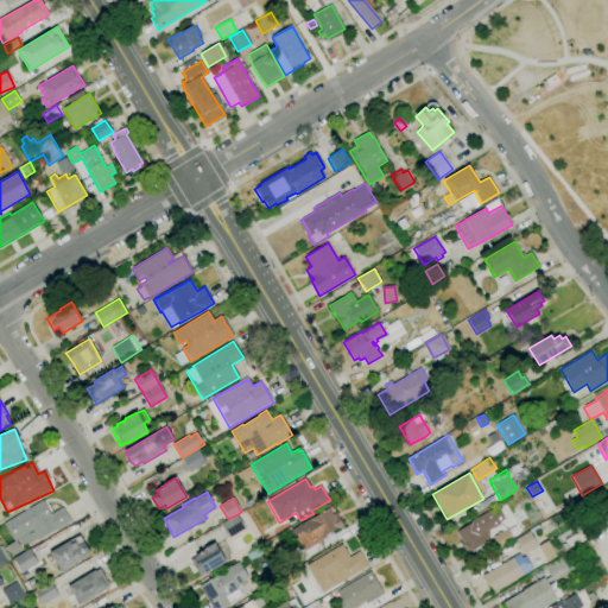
[(21,546),(18,539),(16,540),(5,523),(42,500),(50,514),(63,507),(71,523),(58,530),(58,529),(39,540),(37,537),(21,546)]
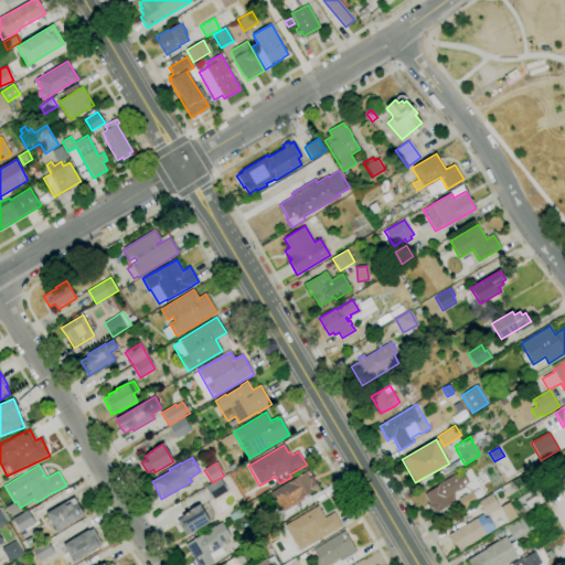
[(436,513),(432,507),(430,508),(428,504),(429,503),(424,494),(438,486),(437,484),(461,470),(469,482),(452,492),(455,497),(454,498),(456,501),(436,513)]
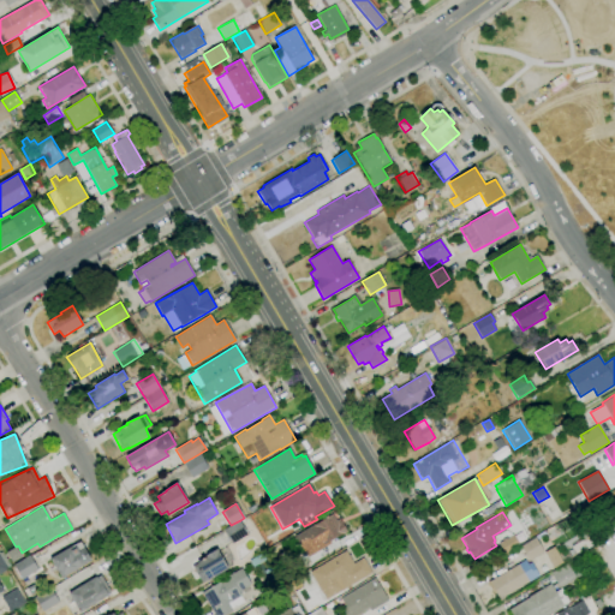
[(309,557),(305,551),(304,551),(294,536),(332,514),(336,520),(340,519),(347,531),(342,535),(341,533),(329,541),(330,544),(309,557)]
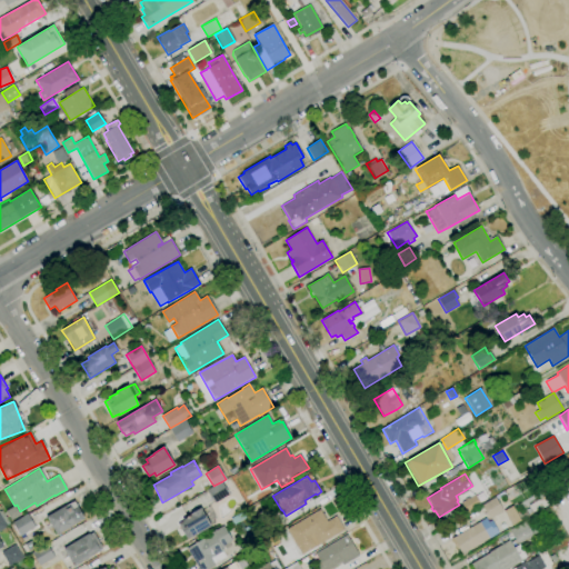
[(222,481),(229,495),(213,503),(206,490),(213,486),(222,481)]
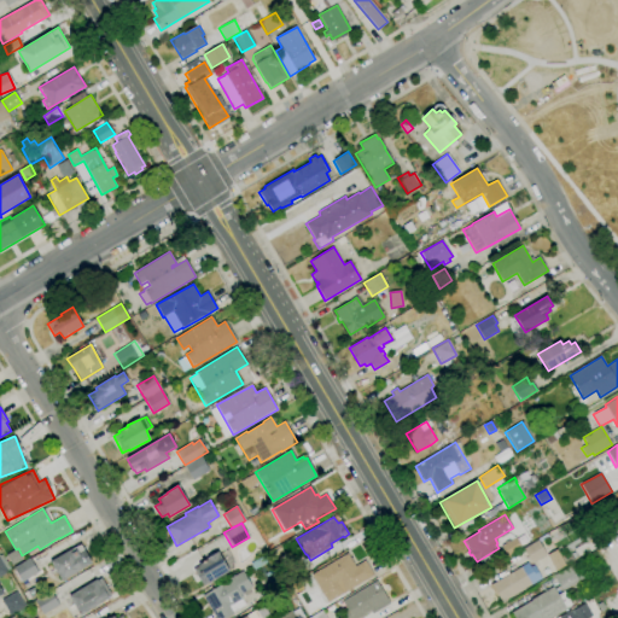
[(520,546),(517,538),(523,535),(528,542),(520,546)]
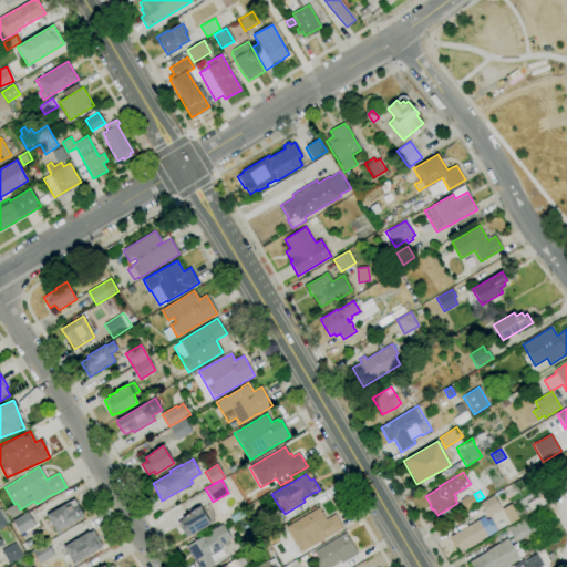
[(465,511),(460,501),(473,493),(474,494),(477,501),(478,503),(465,511)]
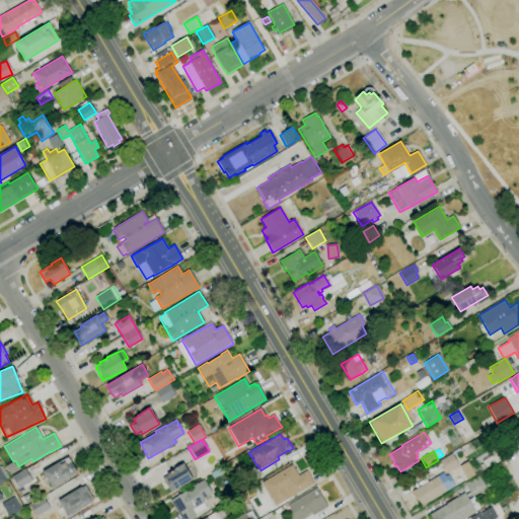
[(447,473),(439,461),(452,454),(459,465),(447,473)]
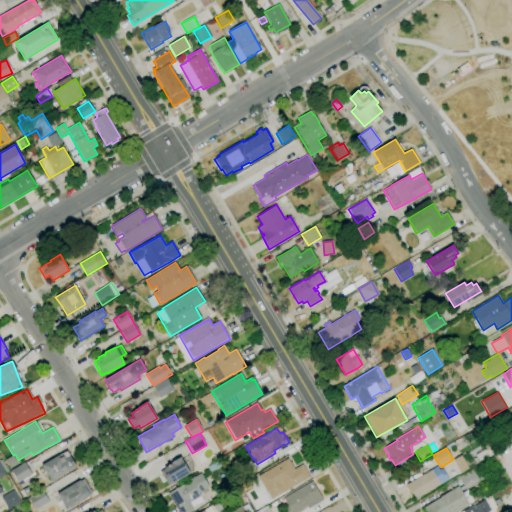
[(51,481),(41,465),(59,455),(60,456),(61,455),(61,454),(67,450),(76,467),(51,481)]
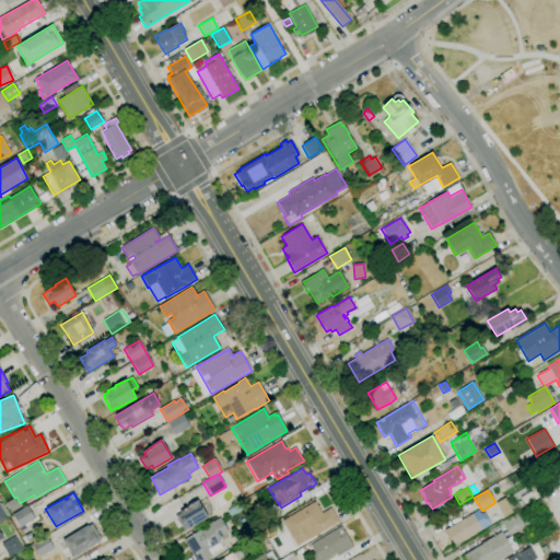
[(504,517),(496,503),(504,498),(513,512),(504,517)]
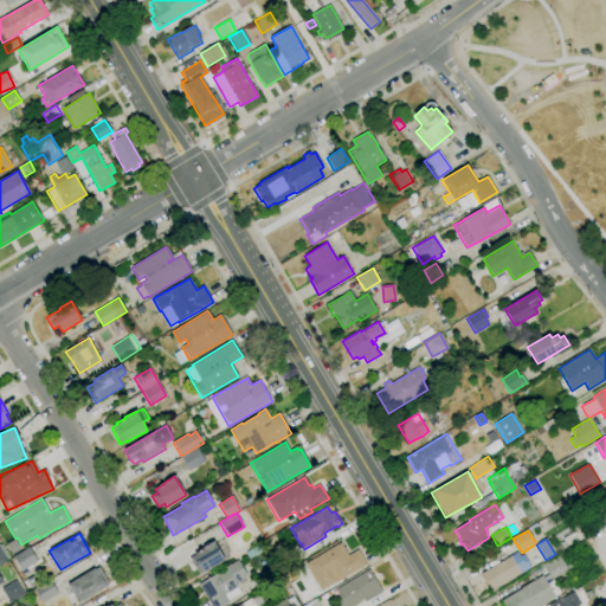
[(200,575),(189,558),(204,549),(202,547),(214,541),(226,560),(200,575)]
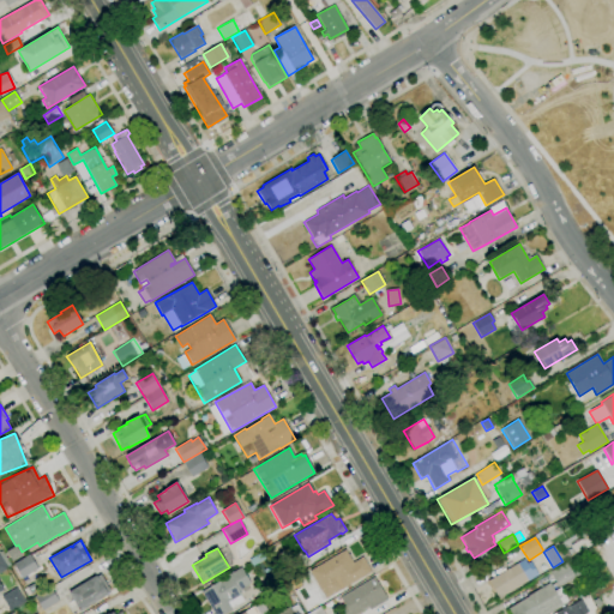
[(0,552),(1,551),(10,565),(7,566),(8,569),(0,573),(0,552)]
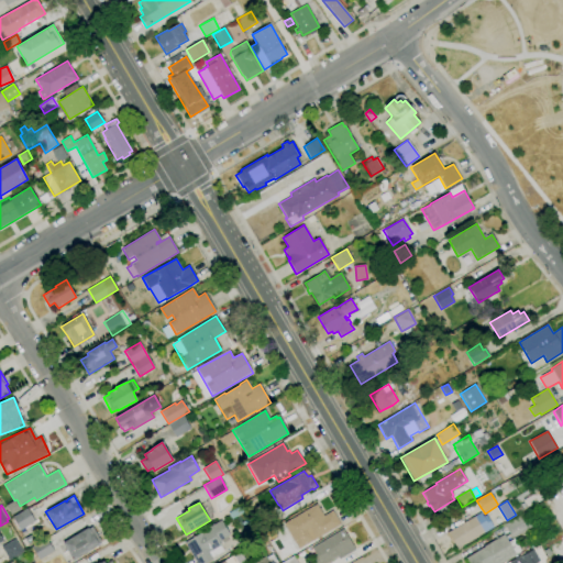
[(299,549),(284,525),(317,505),(323,516),(332,510),(340,525),(299,549)]
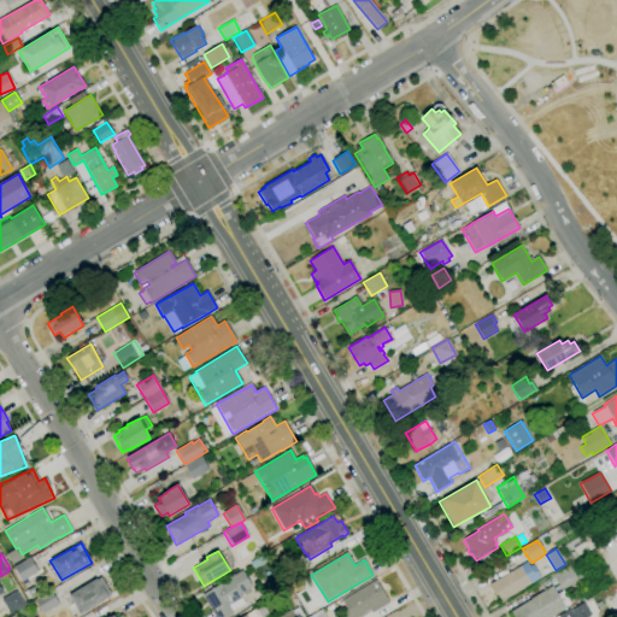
[(22,581),(13,568),(29,557),(37,570),(22,581)]
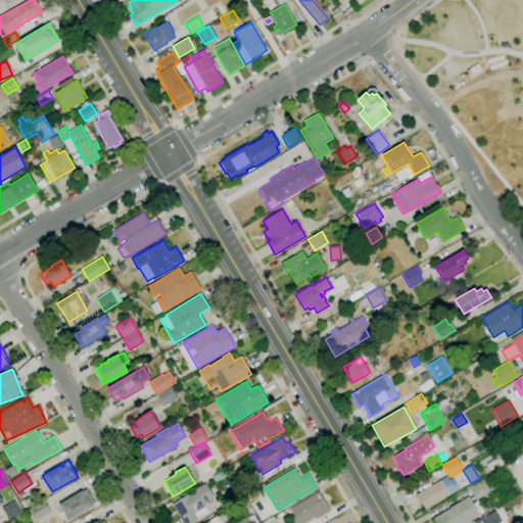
[(425,509),(422,504),(420,505),(414,495),(446,476),(448,480),(452,478),(459,489),(425,509)]
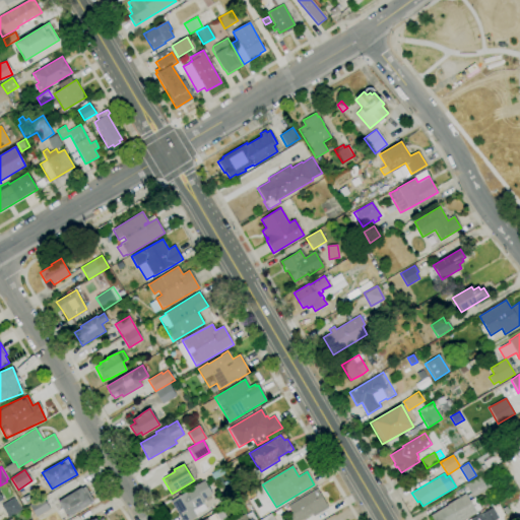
[(466,484),(479,476),(483,483),(489,480),(492,486),(473,498),(466,484)]
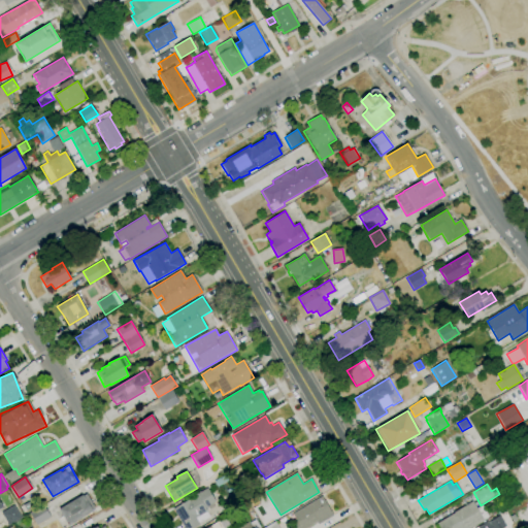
[(192,527),(185,527),(172,509),(207,488),(216,501),(205,507),(207,512),(206,512),(209,517),(199,523),(199,524),(192,527)]
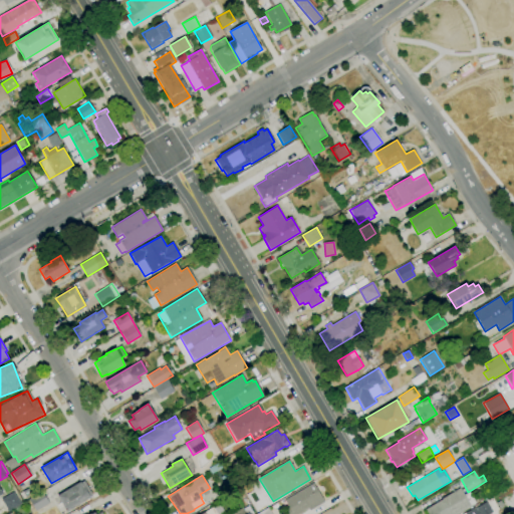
[(228,493),(222,482),(233,476),(239,486),(228,493)]
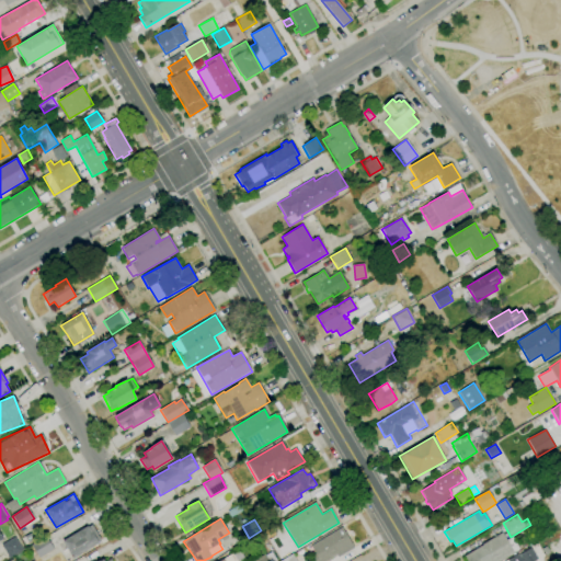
[(72,558),(63,542),(87,526),(88,527),(91,525),(101,540),(72,558)]
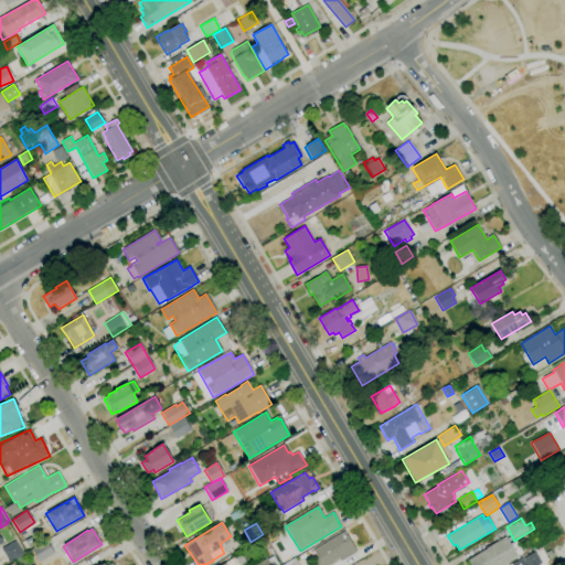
[(329,564),(317,564),(313,560),(310,553),(313,551),(312,550),(344,531),(345,533),(348,532),(349,535),(348,536),(351,543),(353,542),(355,545),(353,546),(356,552),(354,553),(353,550),(342,556),(343,557),(339,561),(339,560),(329,564)]
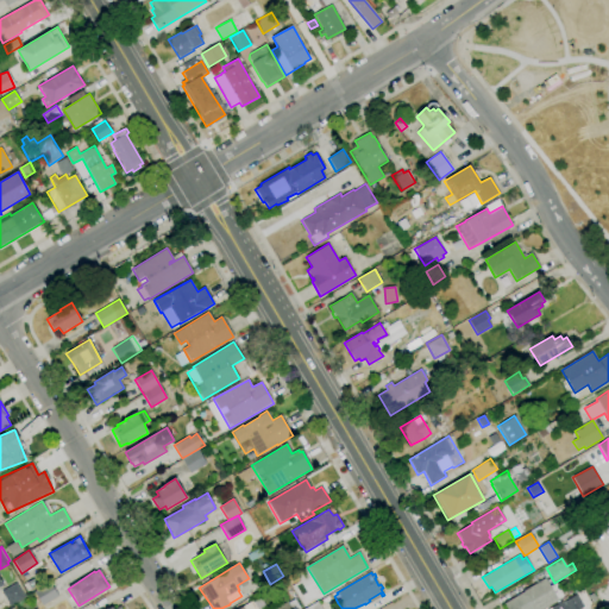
[(545,578),(550,586),(556,583),(564,596),(558,600),(558,601),(544,608),(507,608),(504,603),(523,591),(545,578)]
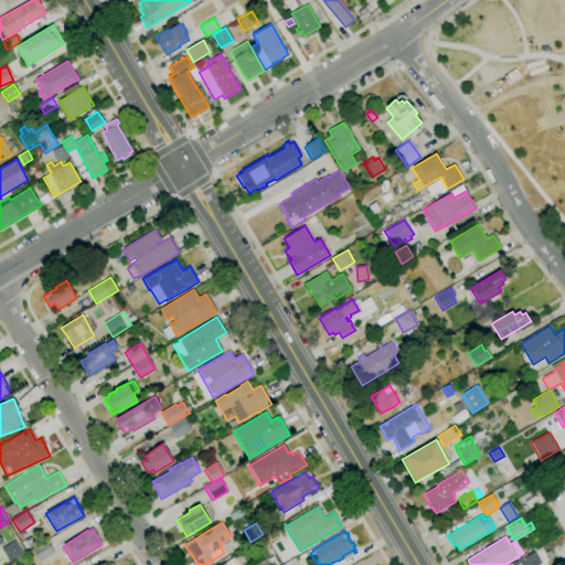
[(40,562),(32,548),(46,540),(54,553),(40,562)]
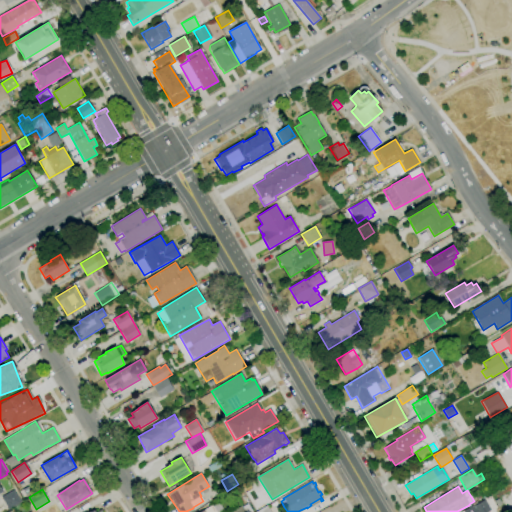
[(9,510),(1,497),(13,490),(21,502),(9,510)]
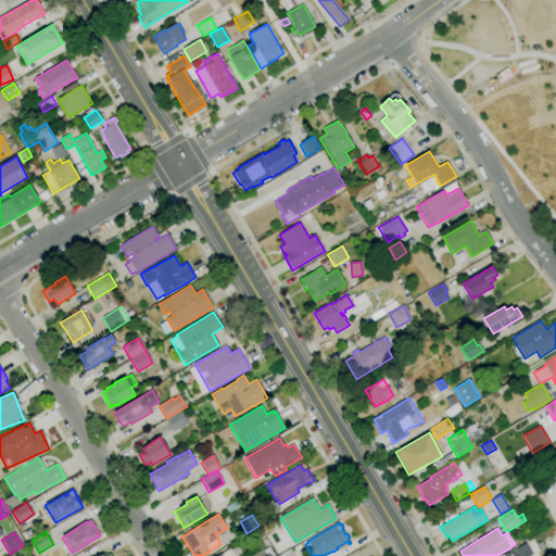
[(529,555),(503,555),(527,543),(533,554),(529,555)]
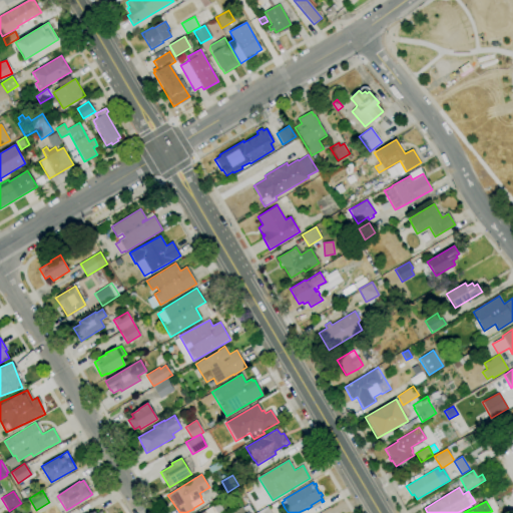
[(200,512),(212,506),(212,507),(219,503),(224,512),(200,512)]
